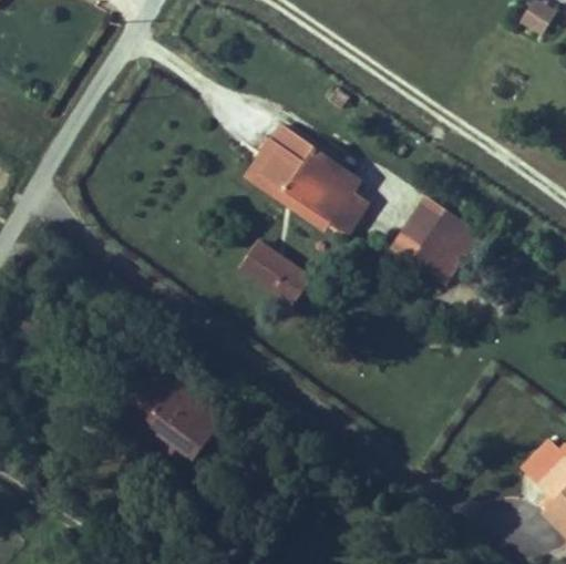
[(543,36),(557,9),(542,0),(531,0),(518,21),(543,36)]
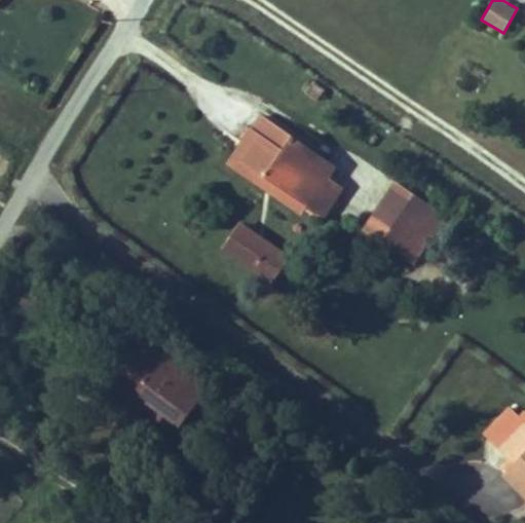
[(298,58),(292,67),(302,74),(309,65),(298,58)]
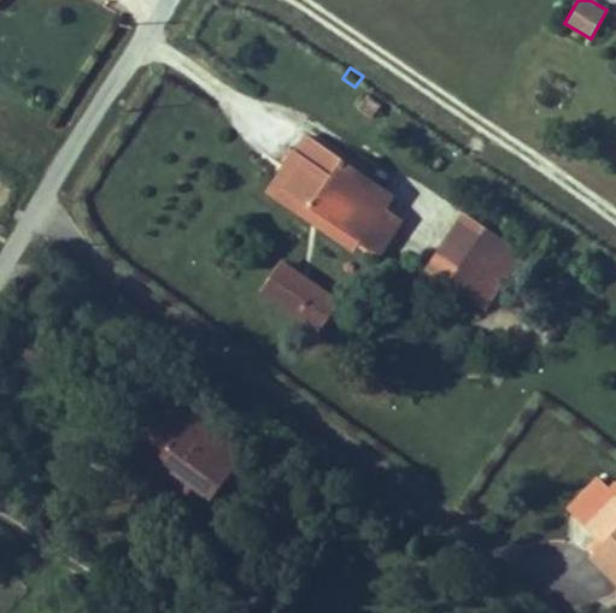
[(396,195),(303,133),(287,157),(288,158),(297,164),(280,190),(358,243),(377,255),(402,220),(386,210),(396,195)]
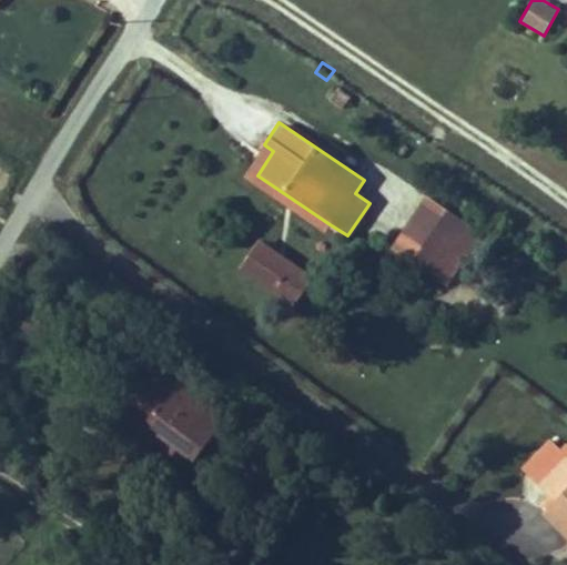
[(325,230),(330,224),(257,175),(273,151),(265,145),(245,177),(325,230)]
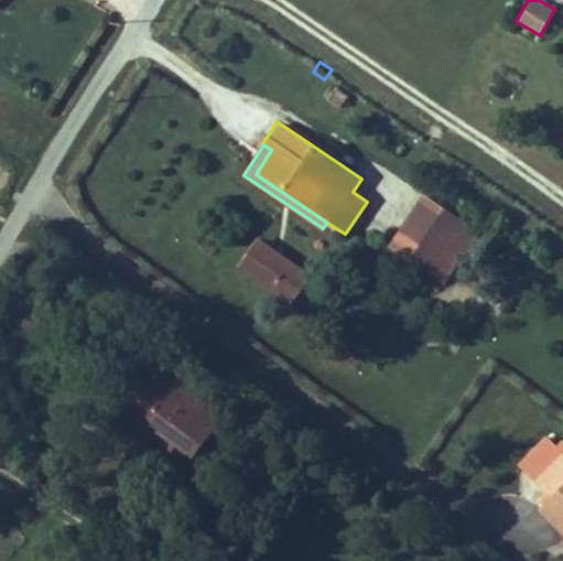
[(441,282),(476,229),(422,194),(388,247),(441,282)]
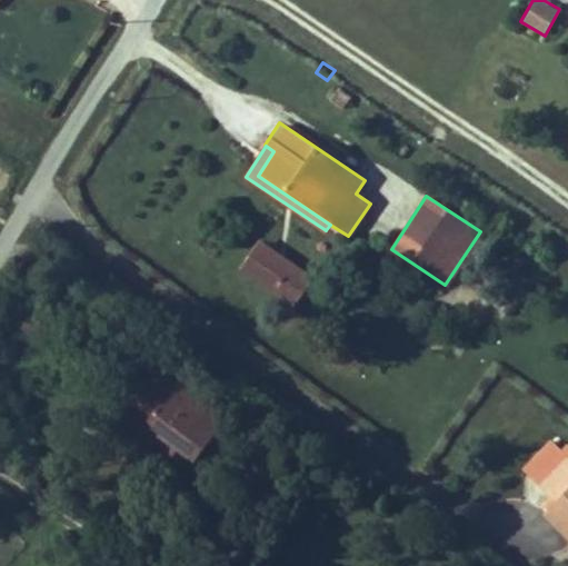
[(243,267),(276,289),(294,265),(260,241),(243,267)]
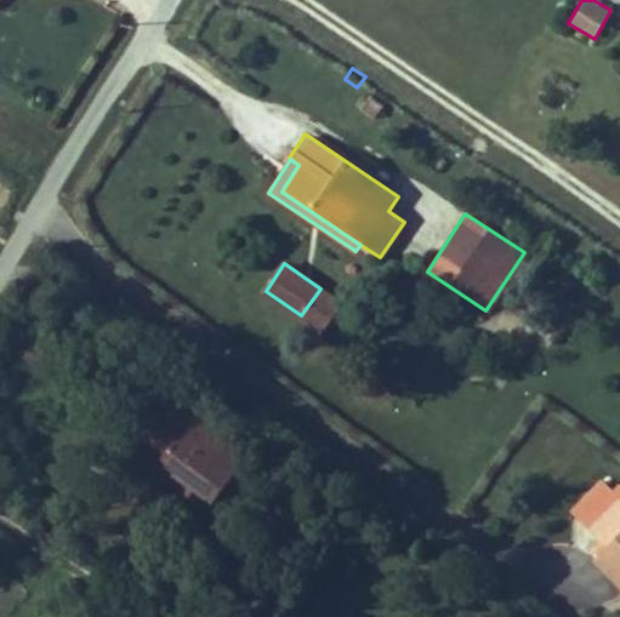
[(320,289),(301,315),(323,330),(342,303),(320,289)]
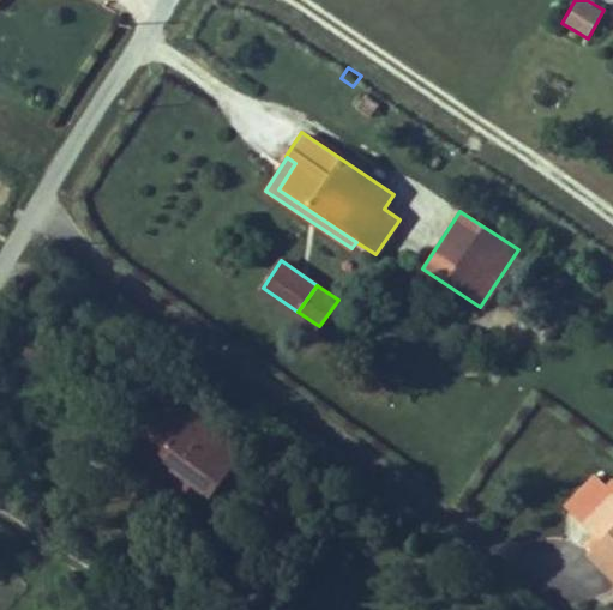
[(186,469),(222,426),(150,366),(104,420),(128,439),(137,428),(186,469)]
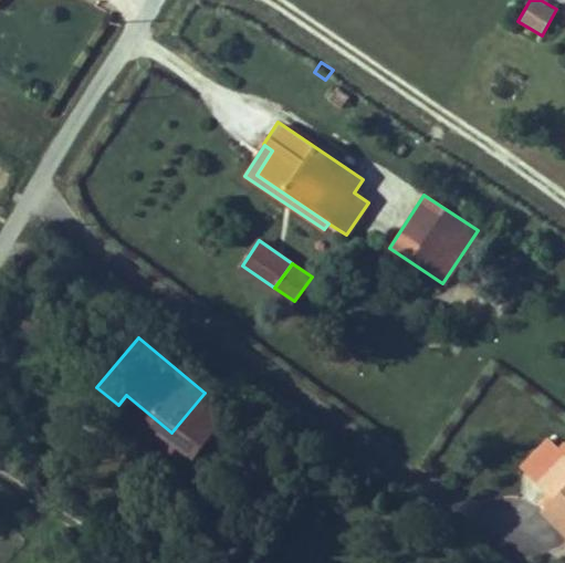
[(126,395),(118,405),(164,442),(171,433),(126,395)]
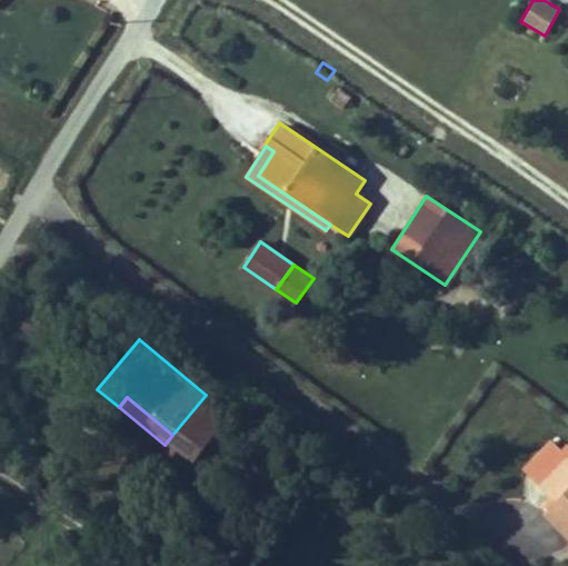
[(556,502),(567,489),(567,443),(566,442),(559,448),(549,439),(521,468),(556,502)]
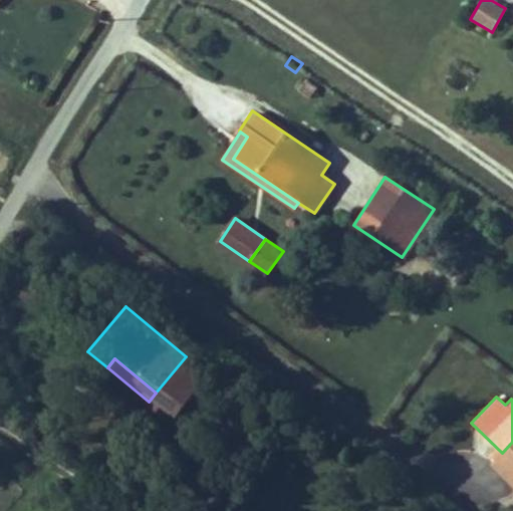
[(512,442),(502,453),(490,466),(512,488),(512,442)]
